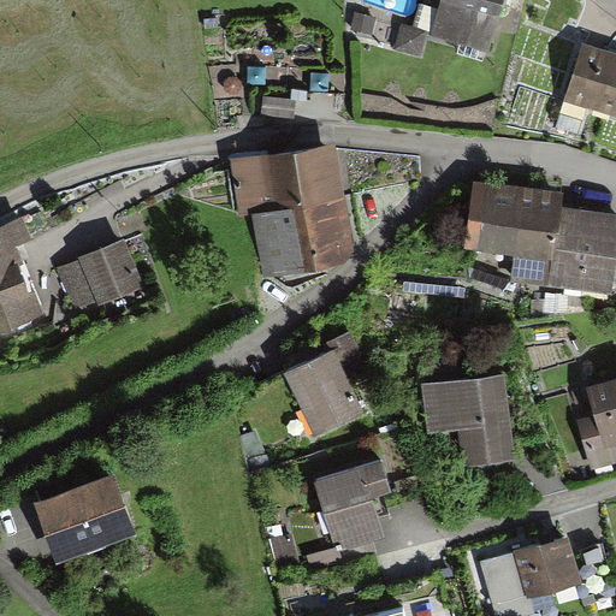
[(486,52),(501,0),(442,0),(440,7),(421,3),(414,28),(404,25),(397,48),(419,54),(425,34),(486,52)]
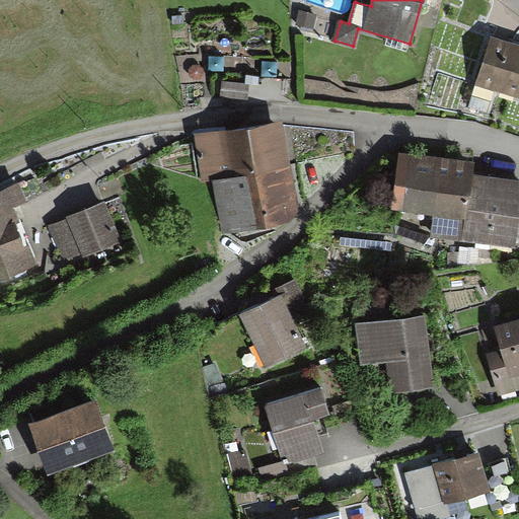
[(476,86),(518,99),(518,47),(492,39),(476,86)]
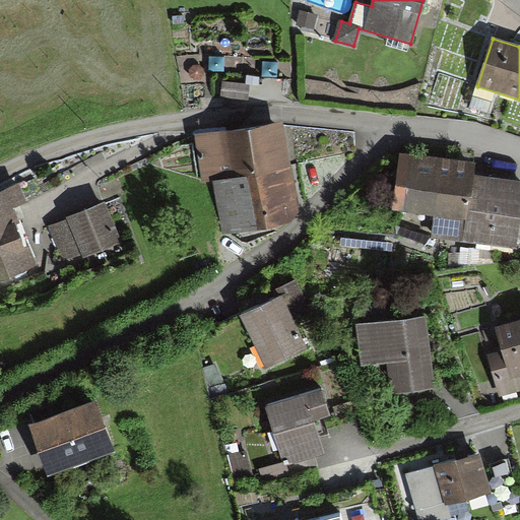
[(247,105),(250,84),(223,81),(220,101),(247,105)]
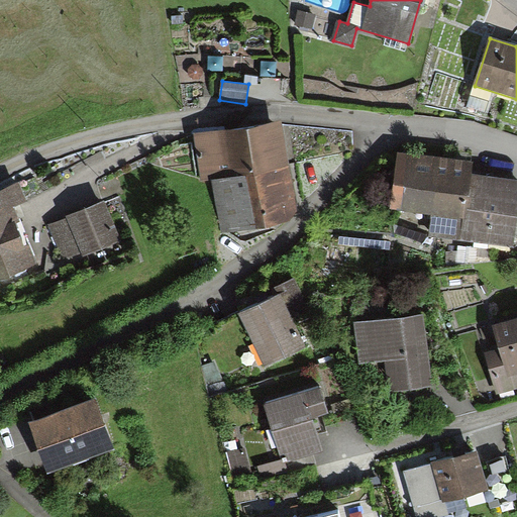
[(221,232),(291,221),(297,210),(282,118),(193,132),(201,182),(212,180),(221,232)]
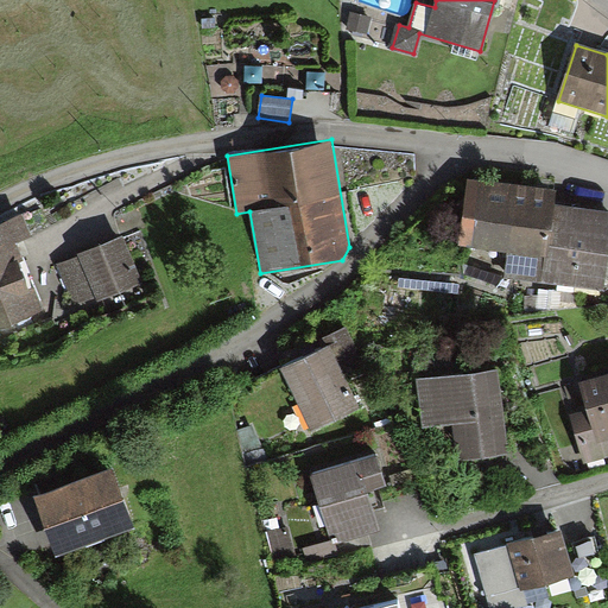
[(504,274),(606,289),(607,270),(607,213),(556,206),(558,190),(467,178),(457,248),(507,254),(504,274)]
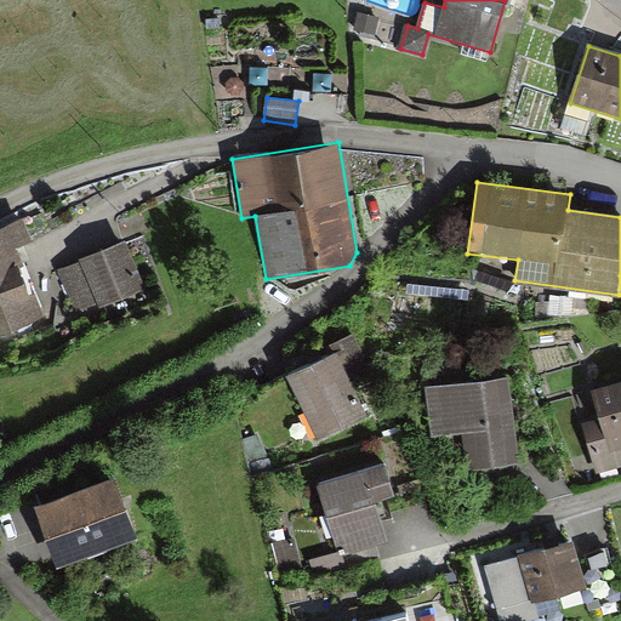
[(0,337),(46,319),(16,249),(32,241),(22,218),(0,227),(0,337)]
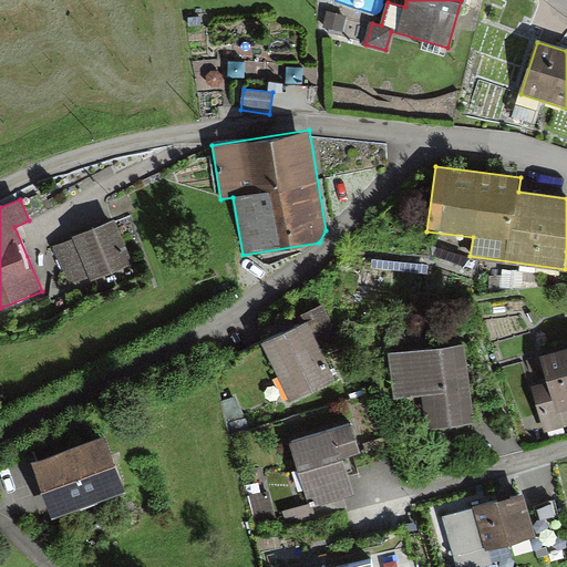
[(72,239),(51,249),(68,286),(86,278),(89,282),(132,264),(112,220),(72,238),(72,239)]
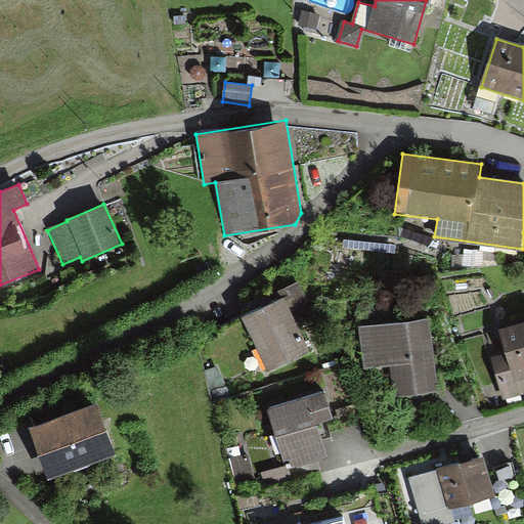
[(289,255),(297,263),(308,252),(300,244),(289,255)]
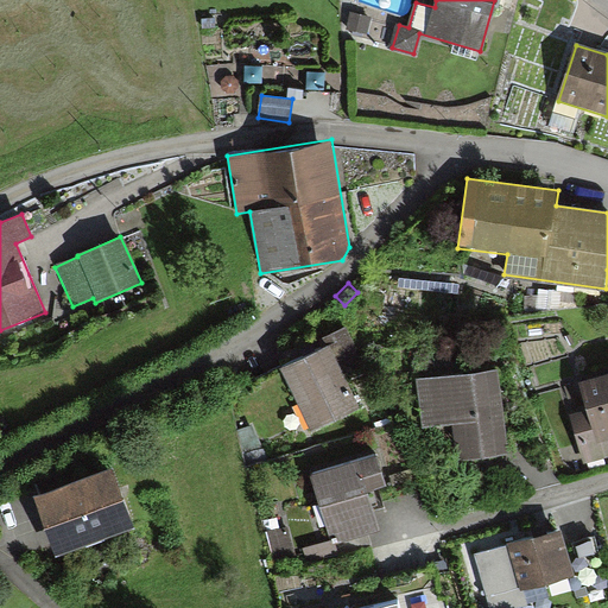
[(342,375),(366,362),(347,327),(323,339),(327,346),(257,381),(273,413),(299,400),(312,428),(358,405),(342,375)]
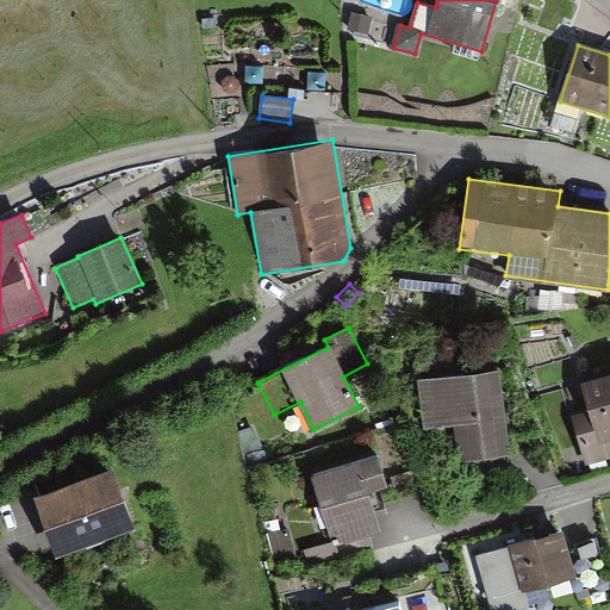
[(498,371),(418,381),(425,430),(458,427),(462,461),(510,455),(498,371)]
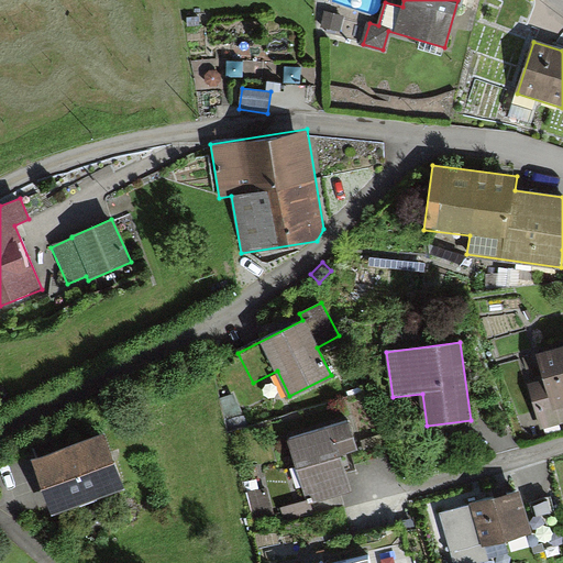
[(527,384),(540,429),(562,422),(562,345),(536,353),(543,379),(527,384)]
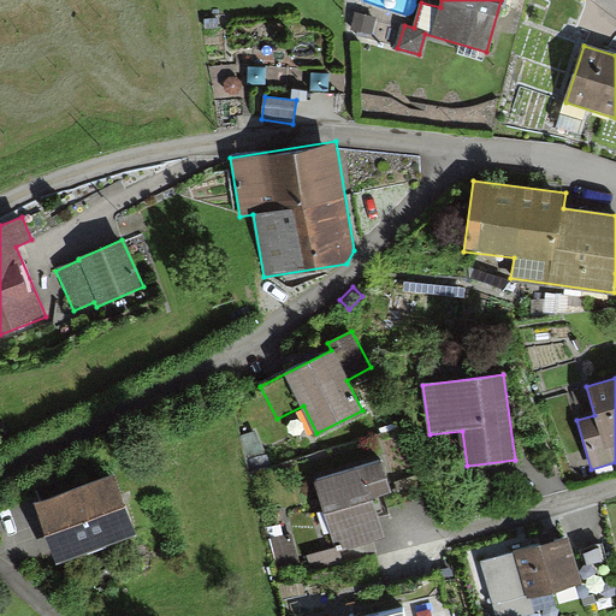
[(333,548),(335,554),(341,551),(386,538),(373,496),(389,491),(379,461),(313,481),(333,548)]
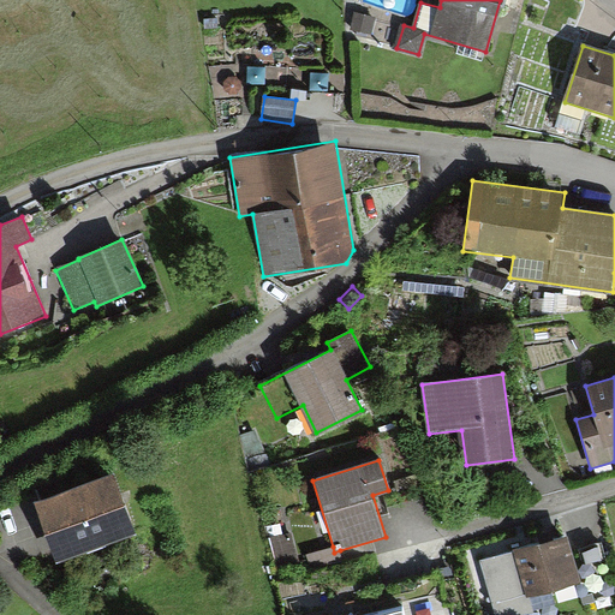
[(55,566),(136,536),(112,472),(31,502),(55,566)]
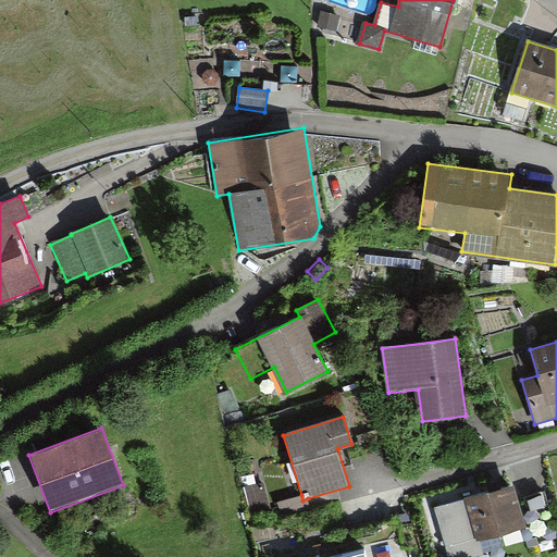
[(250,510),(270,506),(264,483),(245,487),(250,510)]
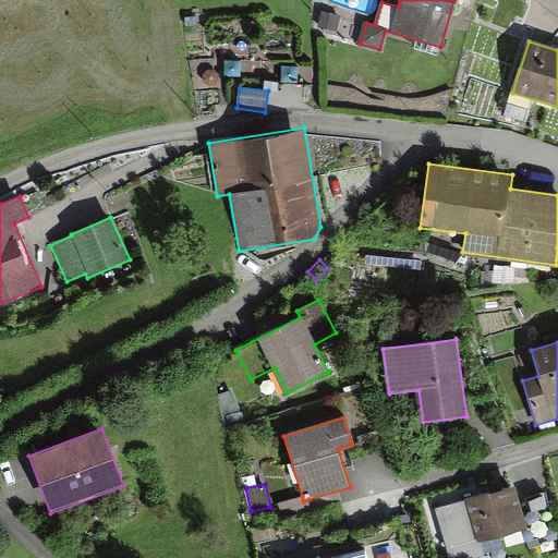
[(482,541),(526,528),(514,484),(465,498),(465,500),(436,509),(450,557),(473,557),(486,555),(482,541)]
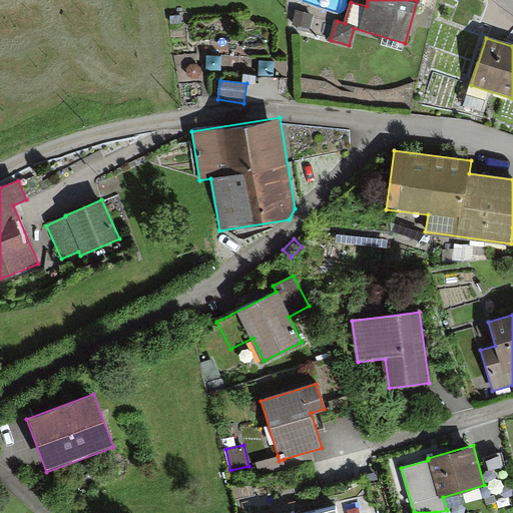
[(491,484),(507,480),(500,455),(484,459),(491,484)]
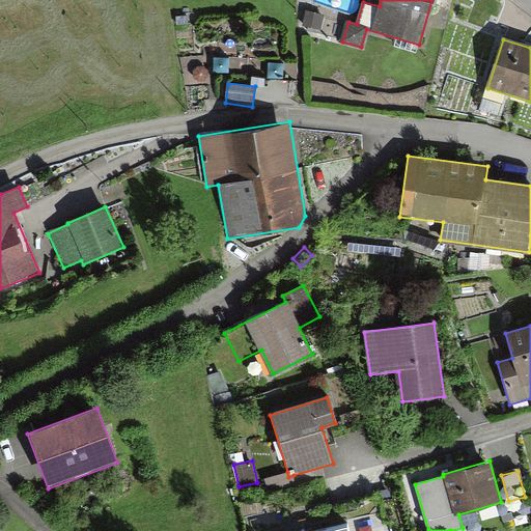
[(288,477),(287,472),(266,480),(270,494),(297,484),(294,475),(288,477)]
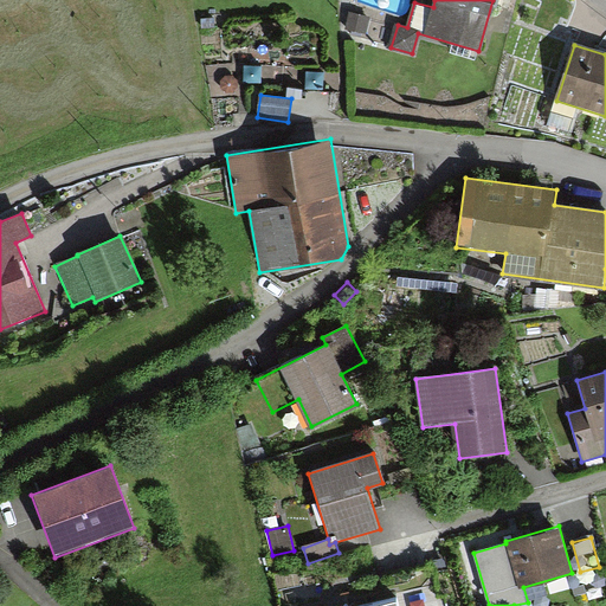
[(398,605),(395,595),(353,605),(398,605)]
